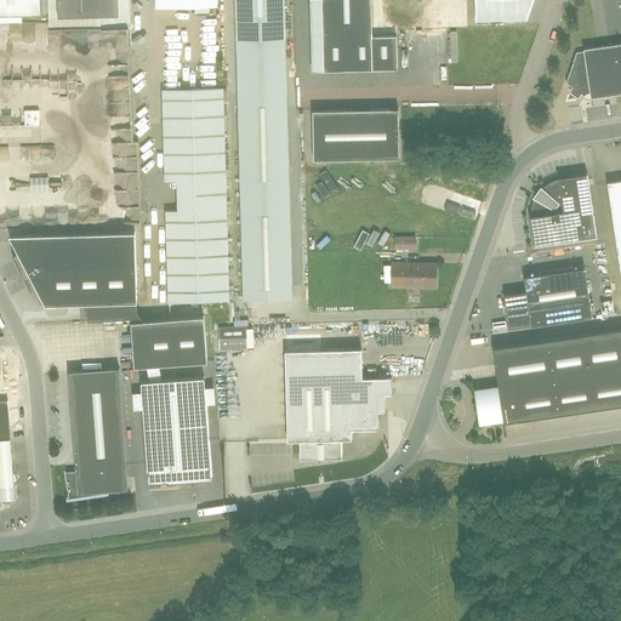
[(0,0),(0,16),(41,16),(40,0),(0,0)]
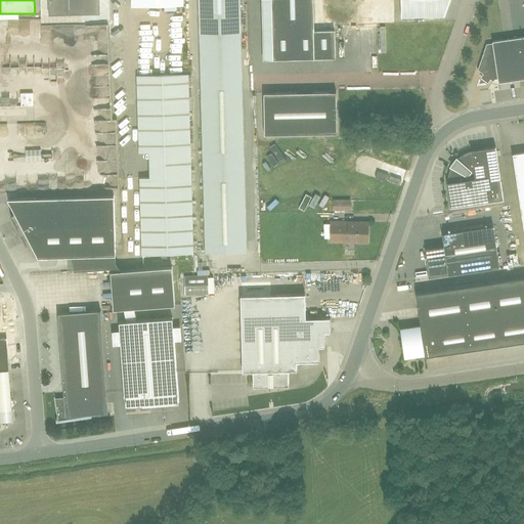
[(47,0),(48,15),(99,14),(98,0),(47,0)]
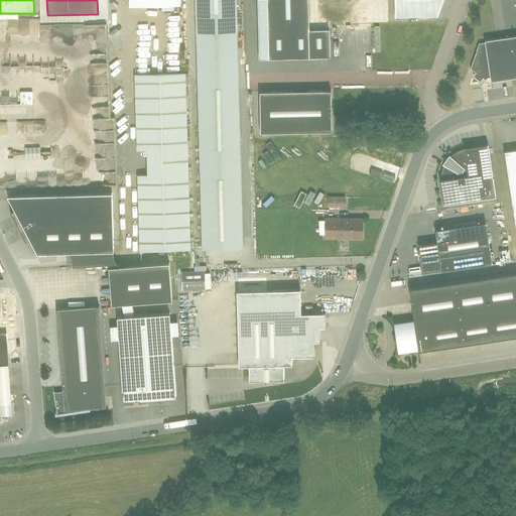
[(195,0),(197,32),(237,31),(235,0),(195,0)]
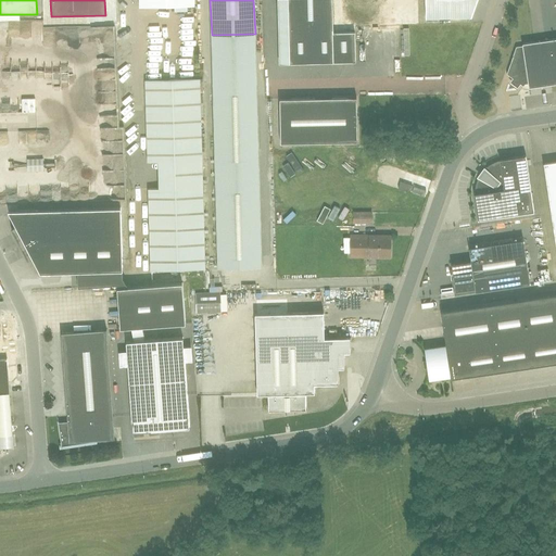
[(333,33),(331,0),(277,0),(278,33),(279,65),(356,62),(355,32),(333,33)]
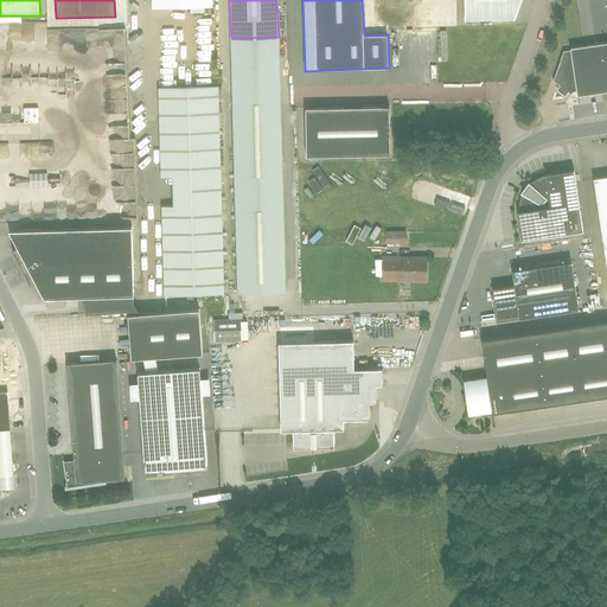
[(378,0),(378,26),(395,26),(394,0),(378,0)]
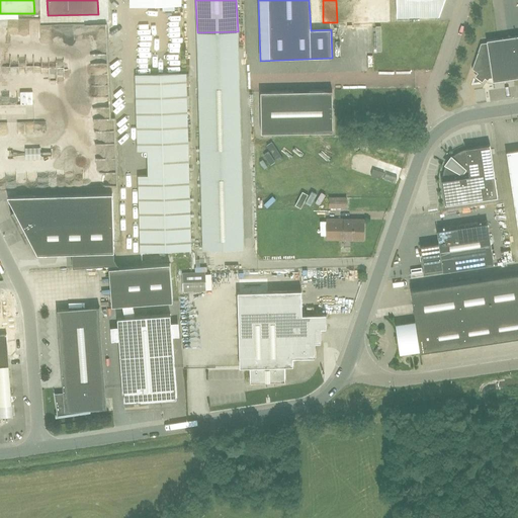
[(396,0),(397,17),(439,15),(444,0),(396,0)]
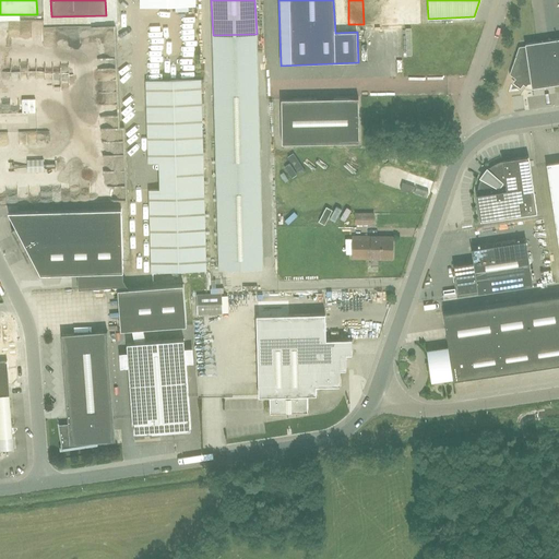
[(531,88),(558,83),(558,38),(524,44),(525,46),(519,47),(509,74),(525,86),(527,84),(531,84),(531,88)]
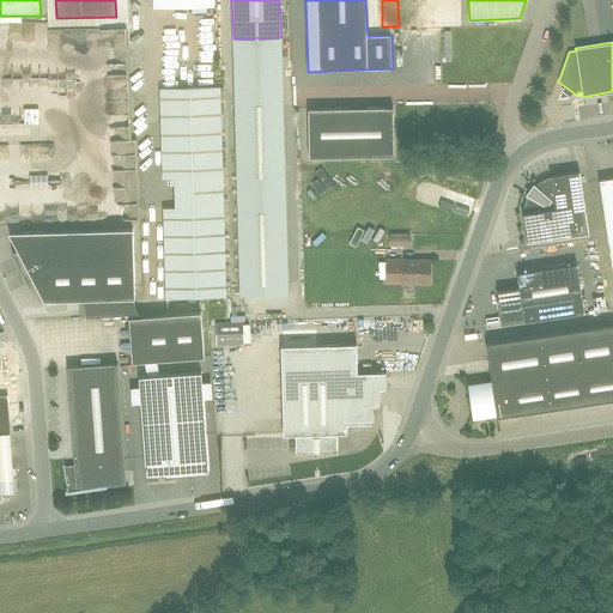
[(158,89),(162,178),(222,176),(218,86),(158,89)]
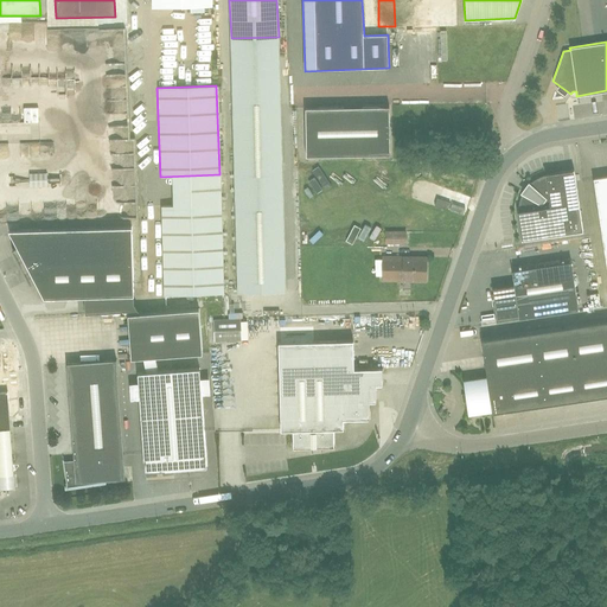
[(238,293),(286,292),(280,90),(232,91),(238,293)]
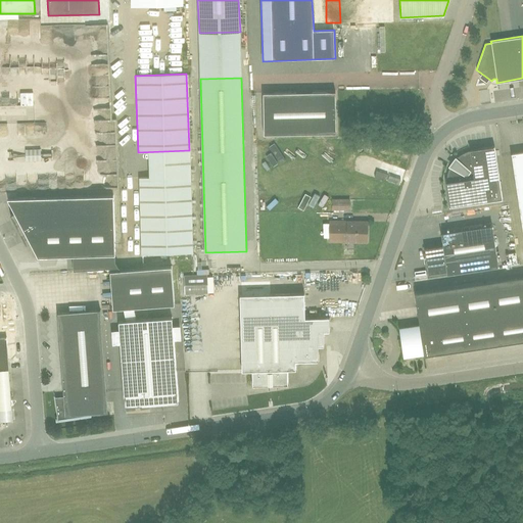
[(337,133),(335,91),(263,94),(265,136),(337,133)]
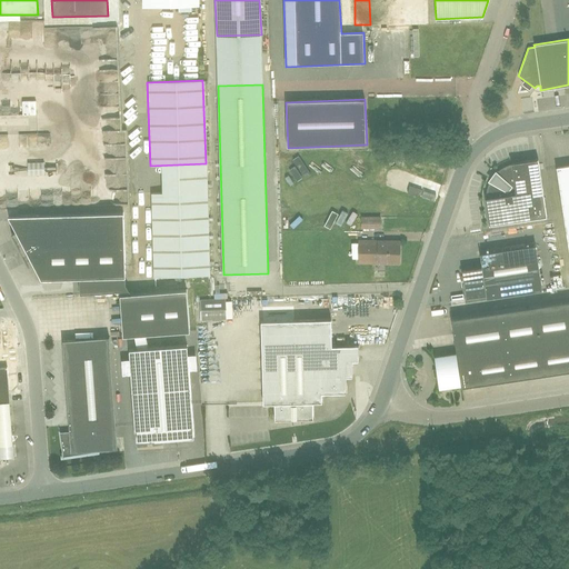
[(36,101),(22,101),(22,115),(36,115),(36,101)]
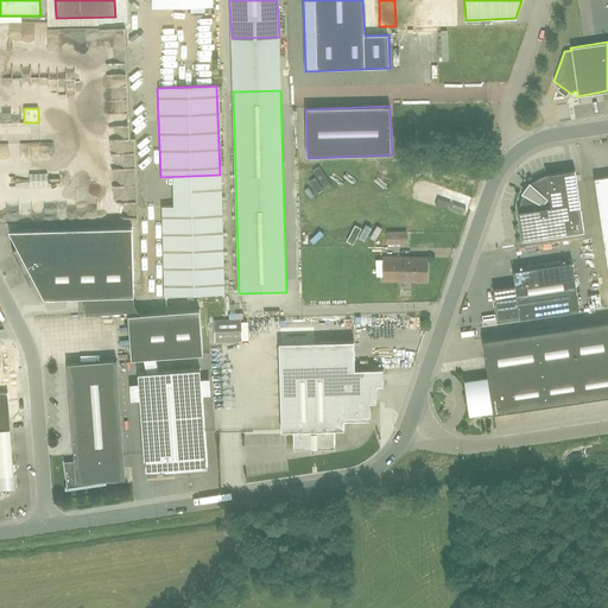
[(12,113),(0,113),(0,124),(13,124),(12,113)]
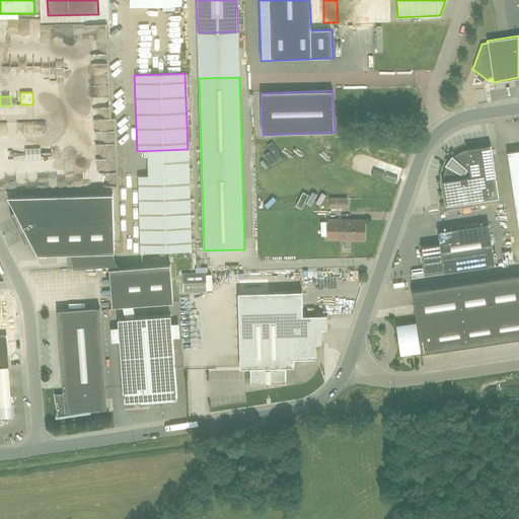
[(117,107),(124,101),(120,97),(114,104),(117,107)]
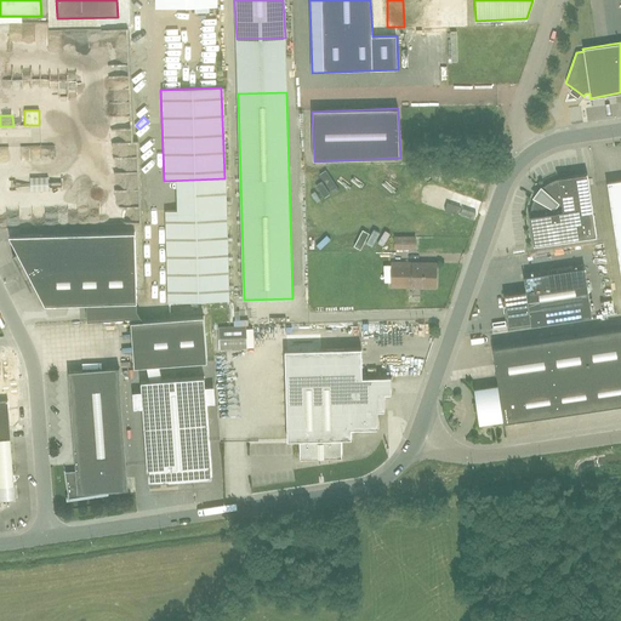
[(24,147),(24,158),(43,158),(43,147),(24,147)]
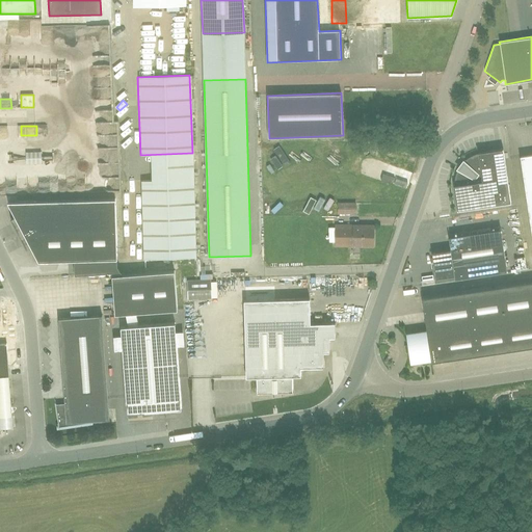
[(63,155),(64,149),(73,150),(73,142),(62,141),(61,147),(55,145),(54,154),(63,155)]
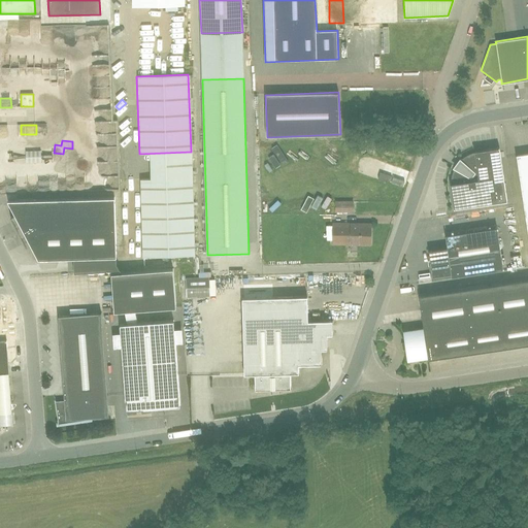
[(474,152),(474,153),(473,153),(466,156),(461,160),(459,162),(456,167),(455,167),(454,169),(452,176),(451,184),(450,184),(454,209),(506,201),(499,147),(474,152)]
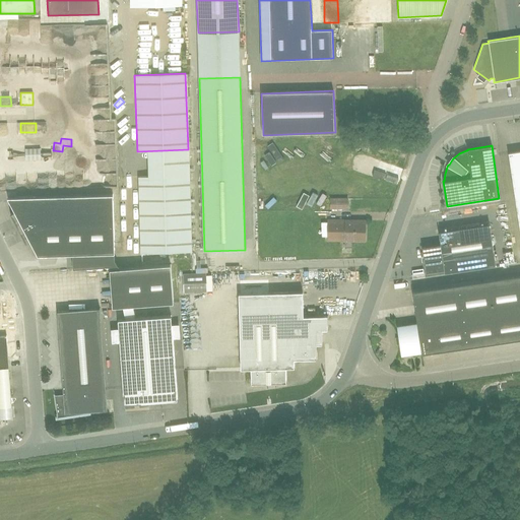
[(27,161),(42,161),(42,149),(27,149),(27,161)]
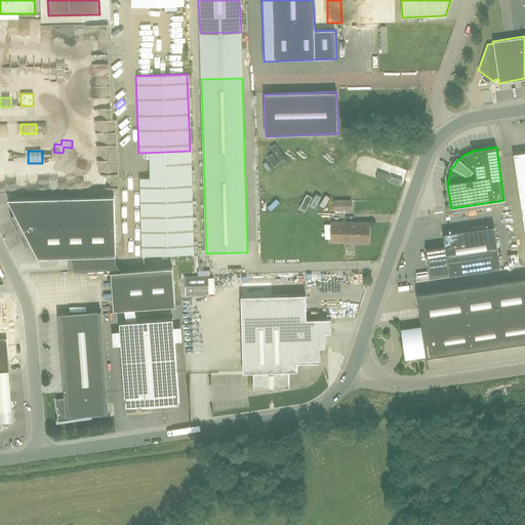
[(67,151),(66,160),(82,161),(82,151),(67,151)]
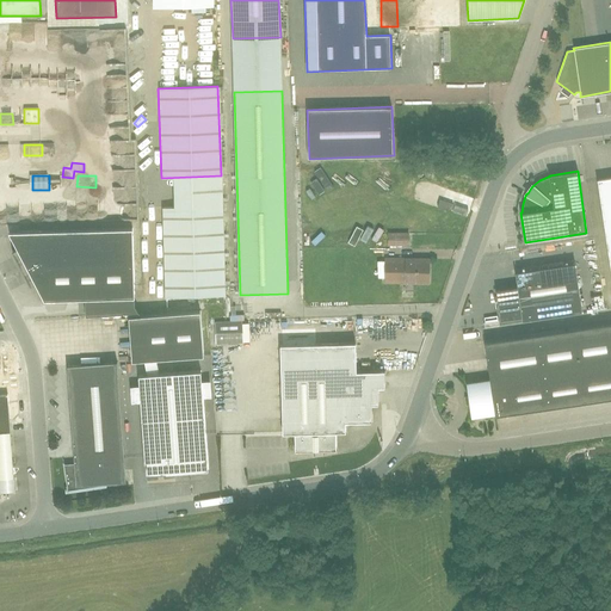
[(610,177),(597,180),(604,228),(610,275),(610,177)]
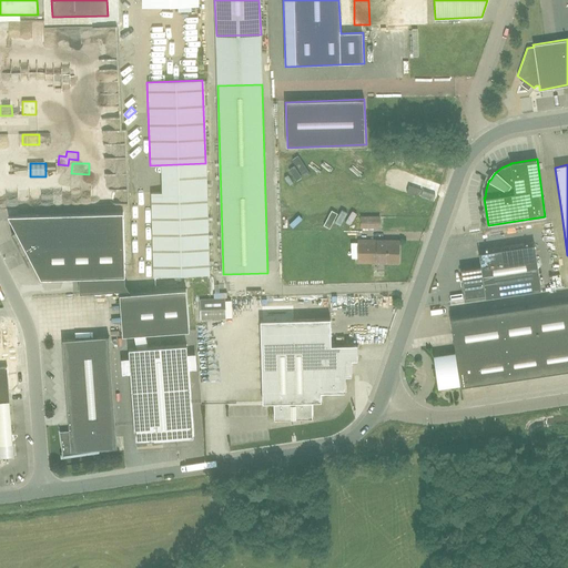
[(153,276),(210,275),(208,191),(151,193),(153,276)]
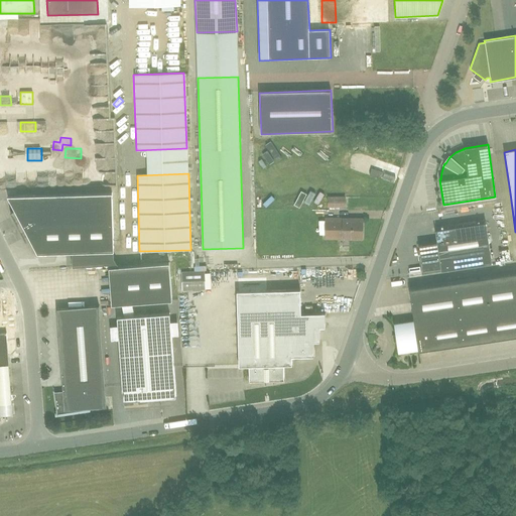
[(37,253),(72,253),(73,267),(109,264),(112,304),(171,300),(169,263),(119,266),(113,258),(113,251),(112,194),(7,196),(15,211),(10,213),(25,242),(30,240),(37,253)]
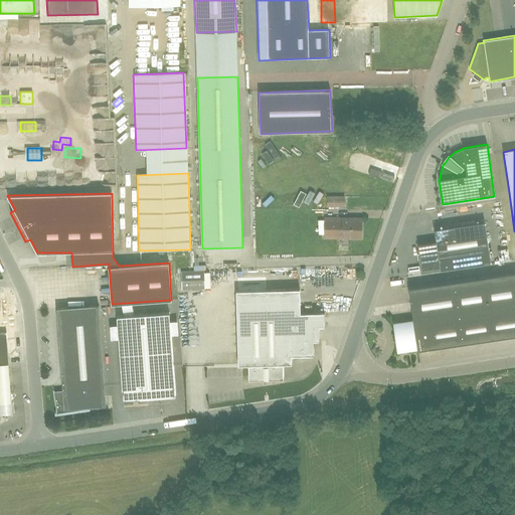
[(344,206),(344,197),(325,197),(325,206),(344,206)]
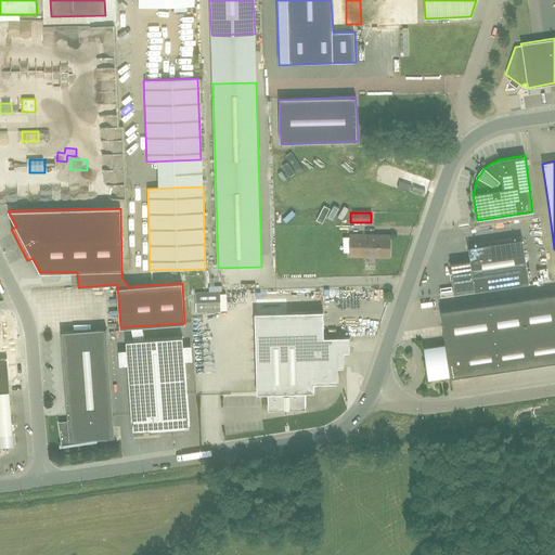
[(389,257),(389,235),(350,235),(350,256),(389,257)]
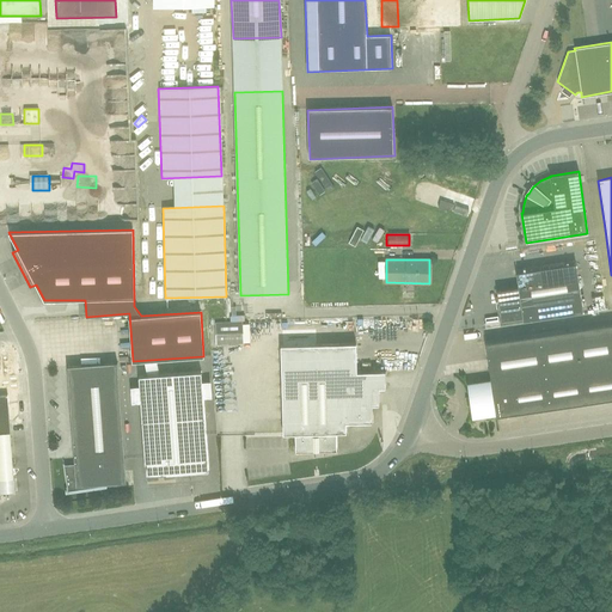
[(575,263),(515,273),(518,287),(496,291),(501,320),(522,317),(522,320),(582,312),(575,263)]
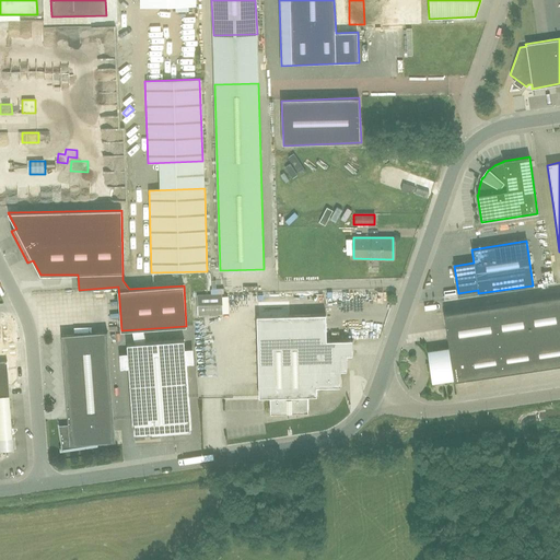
[(23,256),(19,258),(23,267),(27,265),(23,256)]
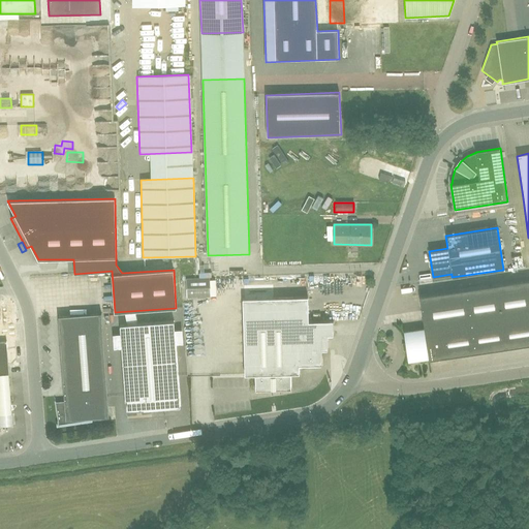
[(187,296),(210,294),(210,278),(186,279),(187,296)]
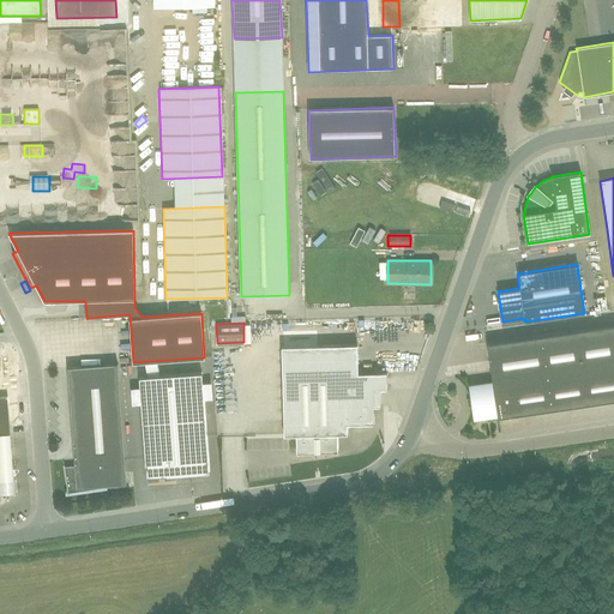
[(613,325),(487,344),(493,383),(470,386),(473,398),(469,398),(470,407),(474,405),(475,419),(498,415),(498,417),(613,401),(613,325)]
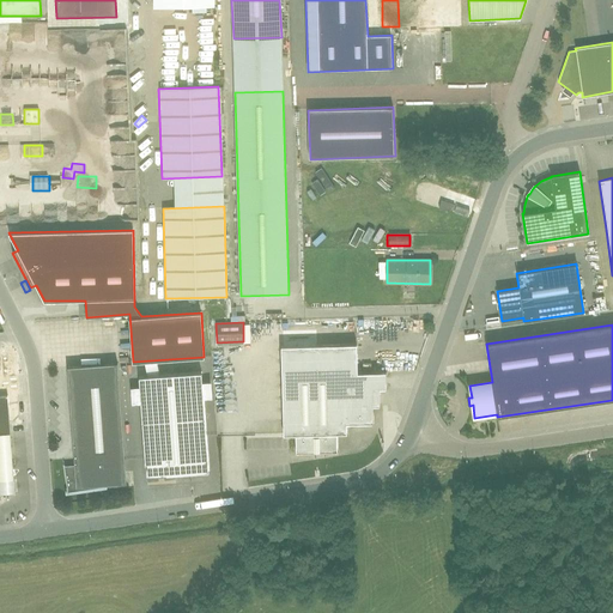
[(372,423),(372,424),(374,424),(372,406),(380,406),(380,389),(386,388),(386,389),(387,389),(387,371),(386,371),(386,372),(358,374),(357,345),(281,346),(284,436),(296,435),(296,453),(338,451),(337,434),(347,434),(346,424),(372,423)]
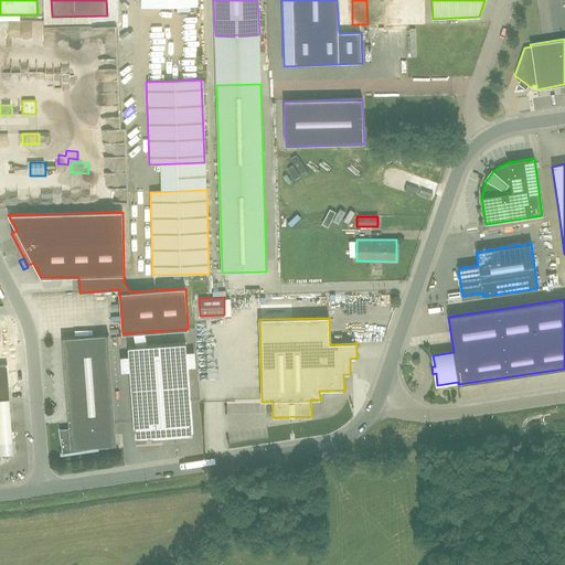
[(63,455),(63,454),(95,449),(95,447),(116,446),(108,334),(62,339),(70,437),(60,437),(63,455)]
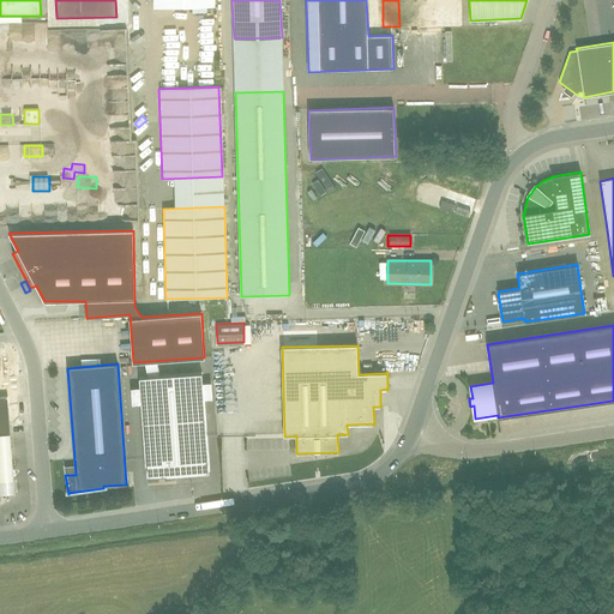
[(202,373),(139,378),(146,476),(209,473),(202,373)]
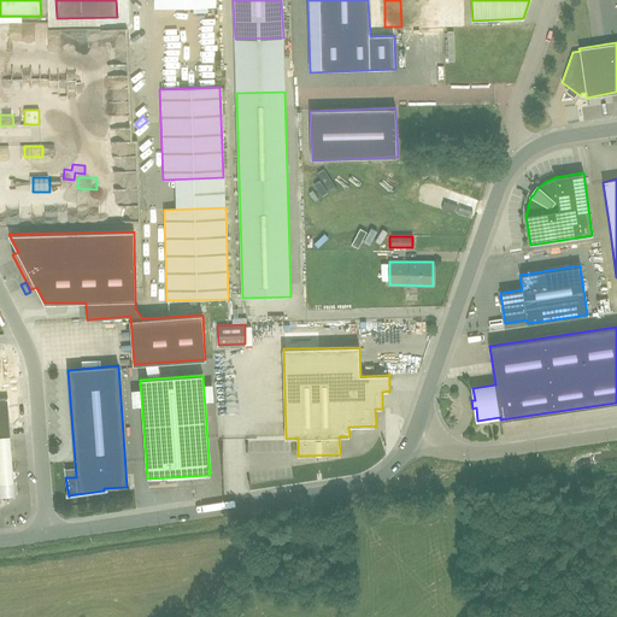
[(0,497),(0,492),(0,459),(12,458),(12,451),(0,452),(0,438),(11,438),(7,398),(0,398),(0,497)]
